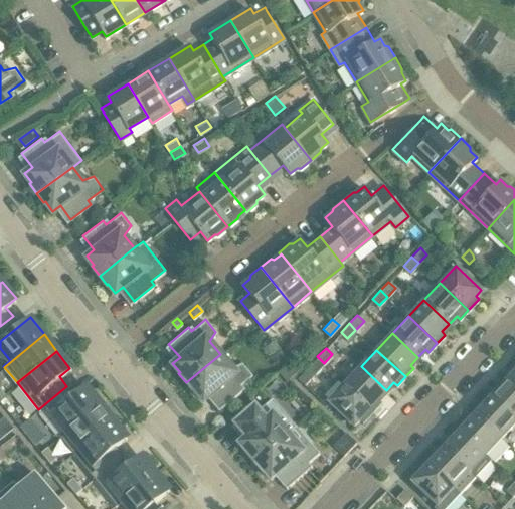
[(294,351),(287,357),(290,361),(293,365),(297,361),(300,359),(294,351)]
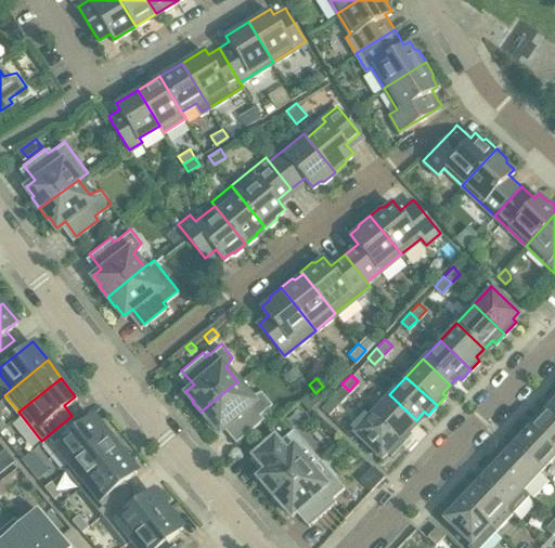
[(237,381),(201,412),(209,421),(210,420),(218,430),(227,423),(239,438),(259,420),(256,416),(271,404),(260,390),(248,394),(237,381)]
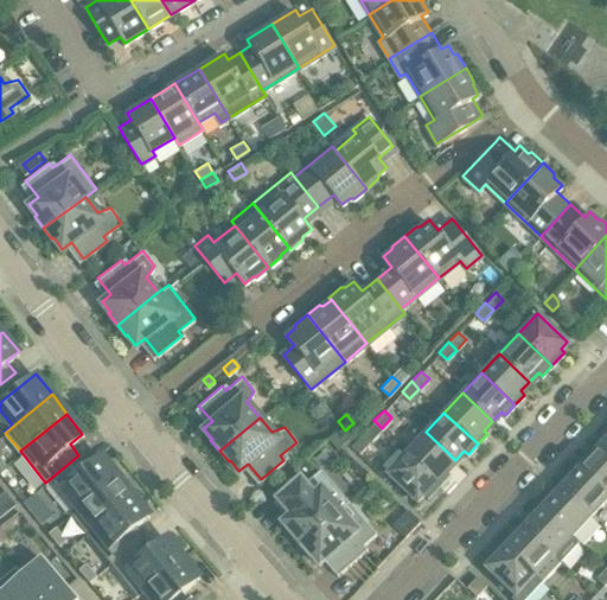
[(382,428),(374,420),(364,431),(372,439),(382,428)]
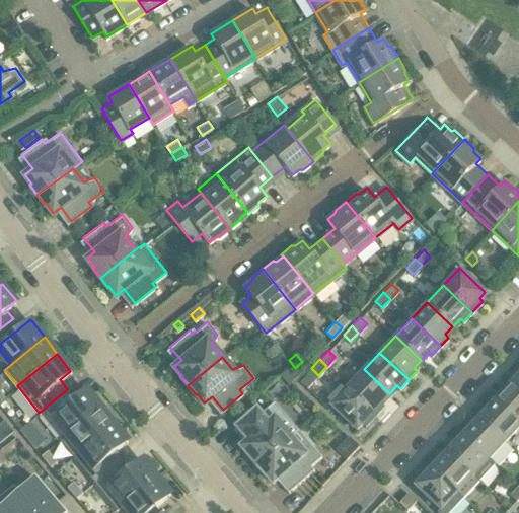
[(292,364),(287,369),(294,378),(299,373),(295,368),(292,364)]
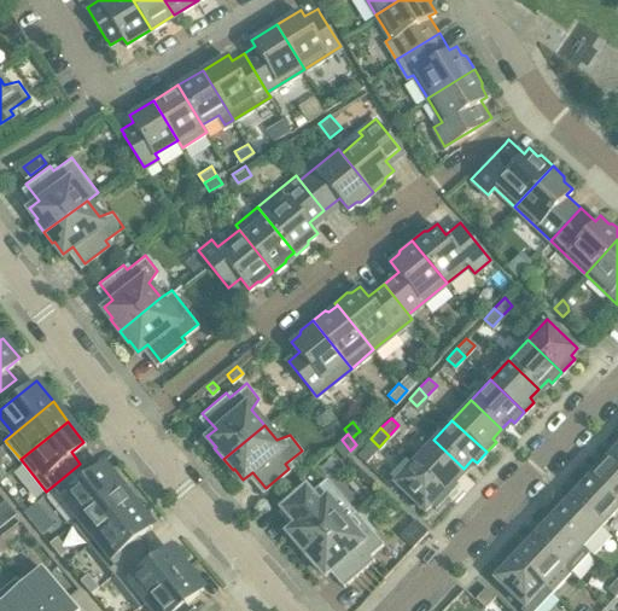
[(433,440),(414,460),(448,493),(459,482),(454,478),(464,469),(433,440)]
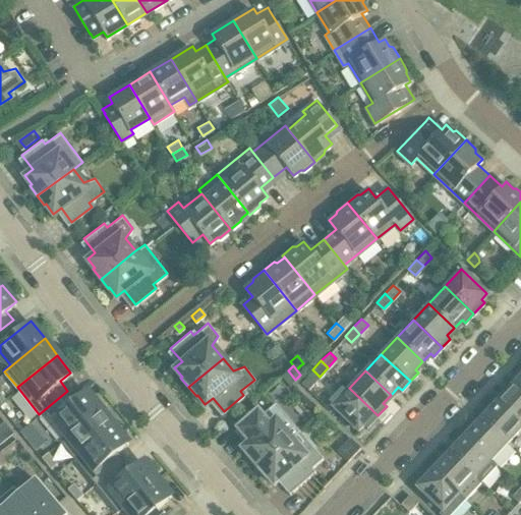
[(503,388),(494,397),(520,421),(520,390),(513,383),(506,391),(503,388)]
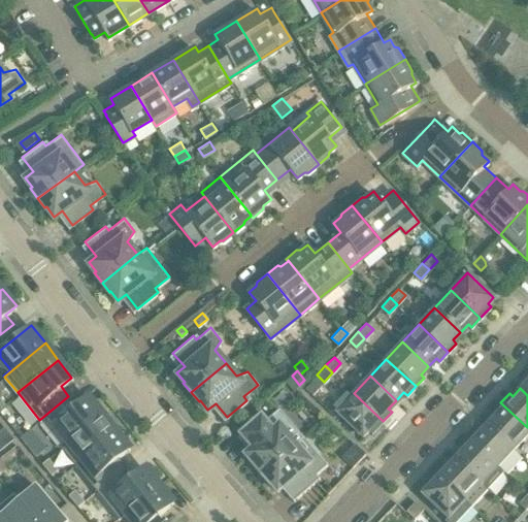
[(383,421),(354,393),(337,411),(363,435),(368,429),(372,432),(383,421)]
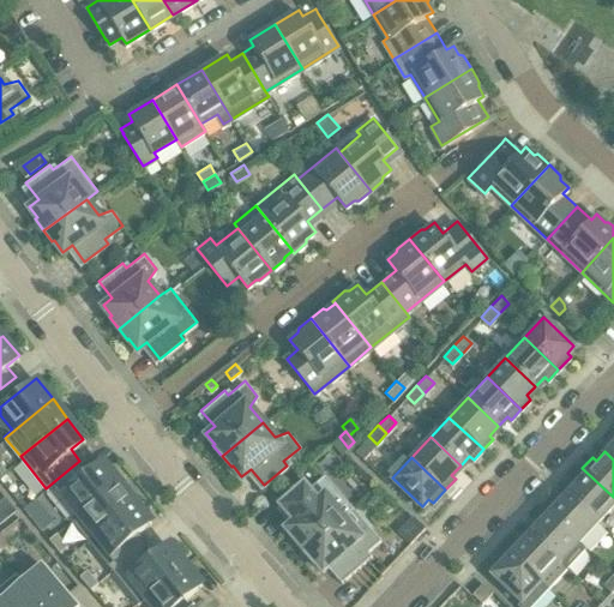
[(46,488),(47,490),(54,482),(78,512),(70,518),(71,520),(118,482),(101,461),(88,472),(79,461),(46,488)]
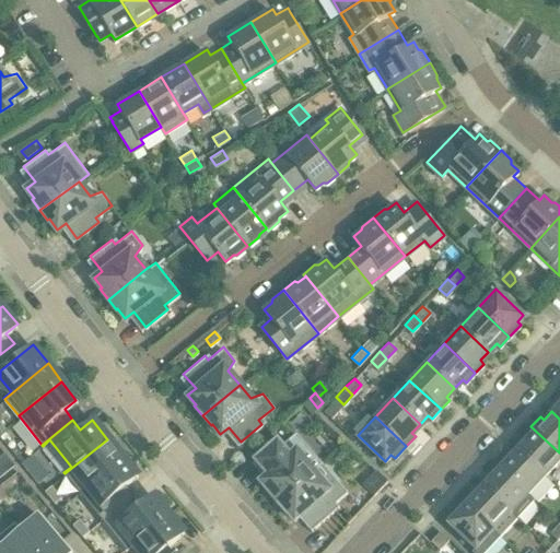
[(525,439),(517,448),(545,473),(559,457),(559,453),(531,426),(522,436),(525,439)]
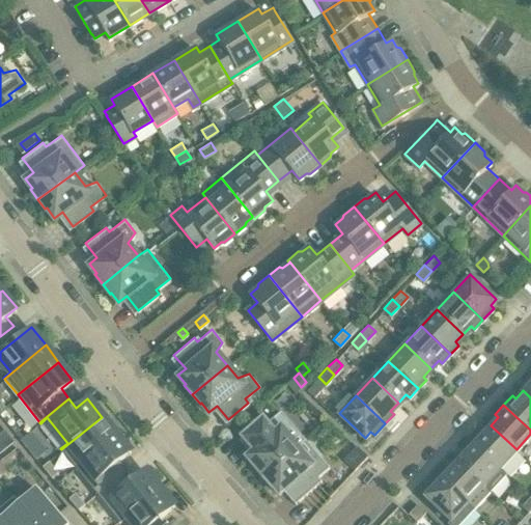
[(304,438),(279,410),(266,422),(261,418),(242,436),(254,449),(247,456),(254,465),(253,466),(261,475),(304,438)]
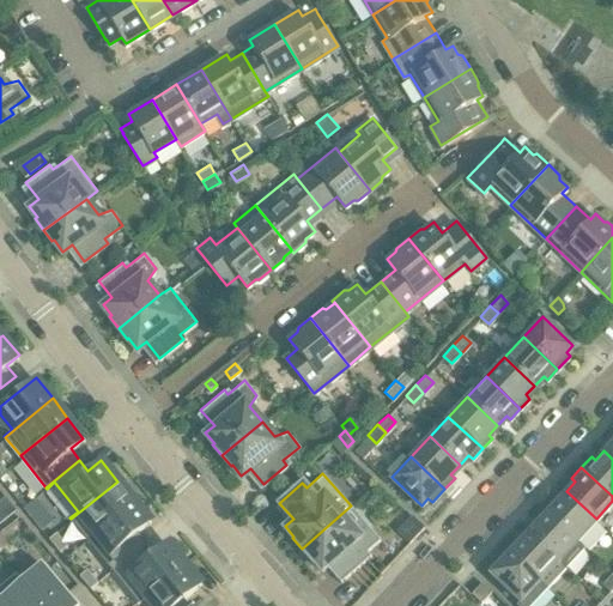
[(117,482),(71,519),(86,538),(132,501),(117,482)]
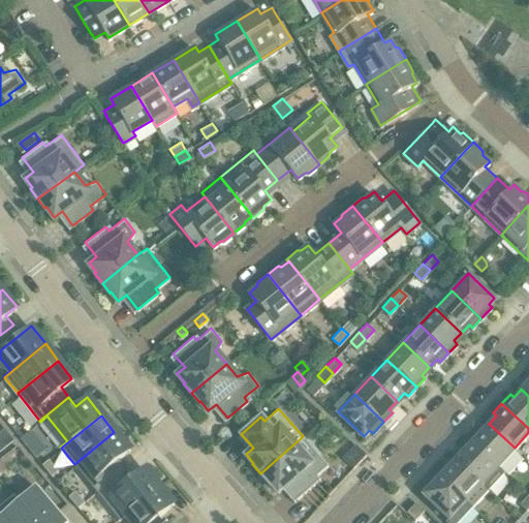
[(477,428),(469,437),(498,465),(515,448),(489,424),(481,431),(477,428)]
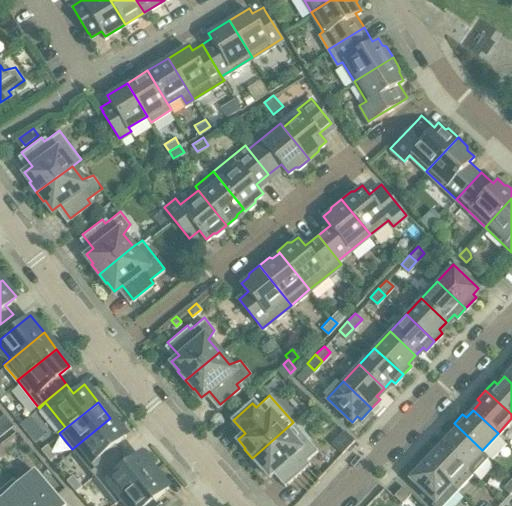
[(4,412),(0,415),(0,430),(2,432),(13,423),(4,412)]
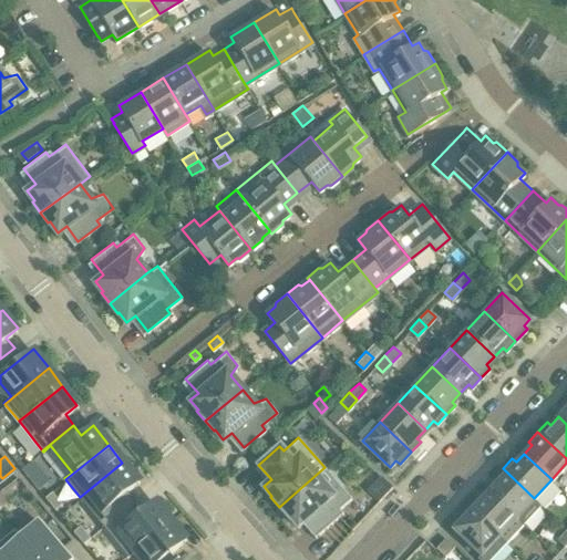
[(38,463),(33,457),(22,466),(27,472),(38,463)]
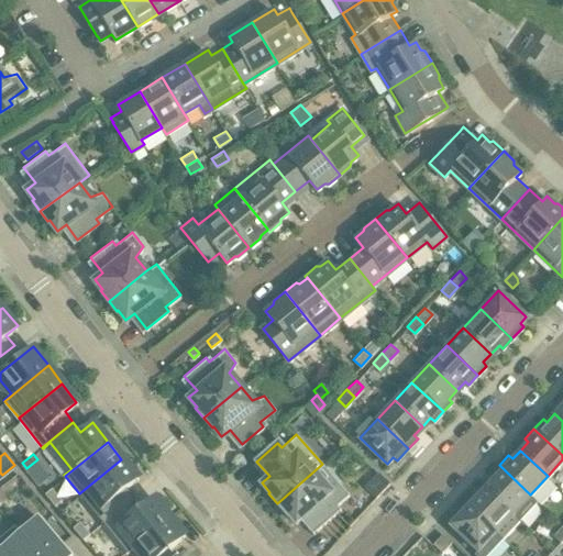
[(121,459),(79,493),(102,522),(132,498),(135,495),(128,485),(135,478),(121,459)]
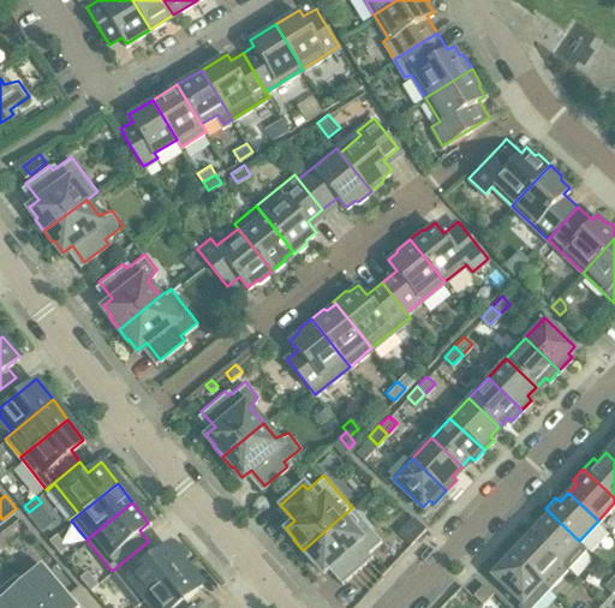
[(352,507),(303,550),(312,561),(314,560),(323,571),(332,562),(346,578),(368,559),(364,554),(381,540),(352,507)]
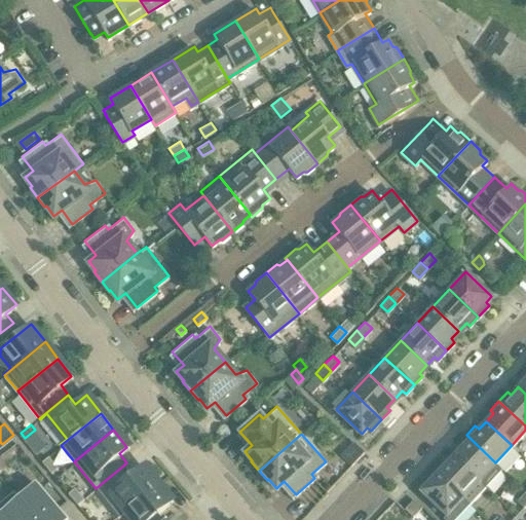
[(461,447),(454,455),(486,485),(501,468),(495,462),(466,435),(458,444),(461,447)]
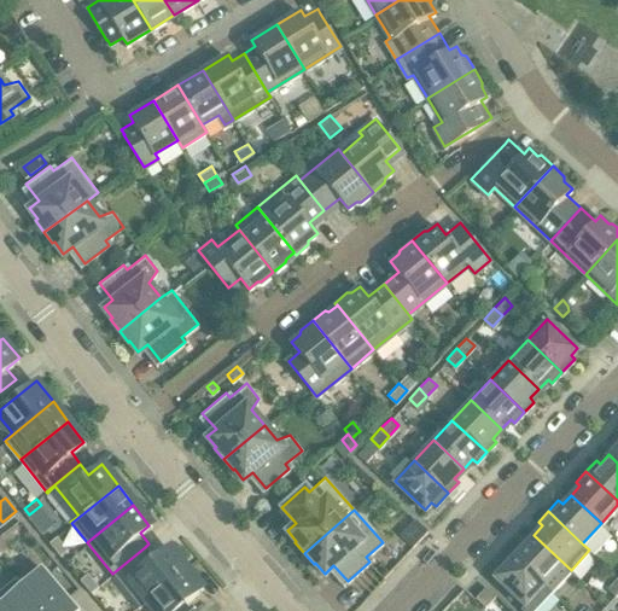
[(401,533),(413,545),(427,529),(415,517),(401,533)]
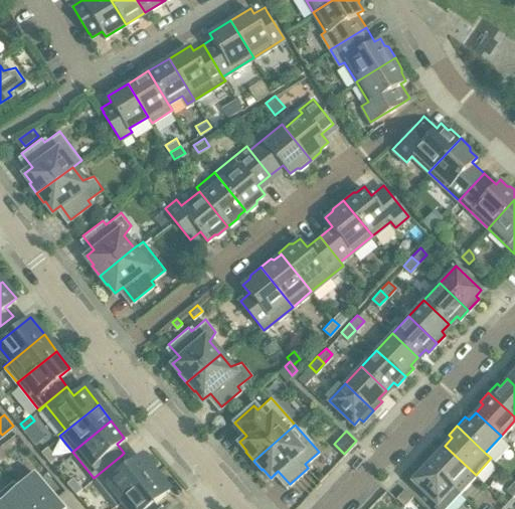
[(47,445),(41,450),(50,461),(56,456),(47,445)]
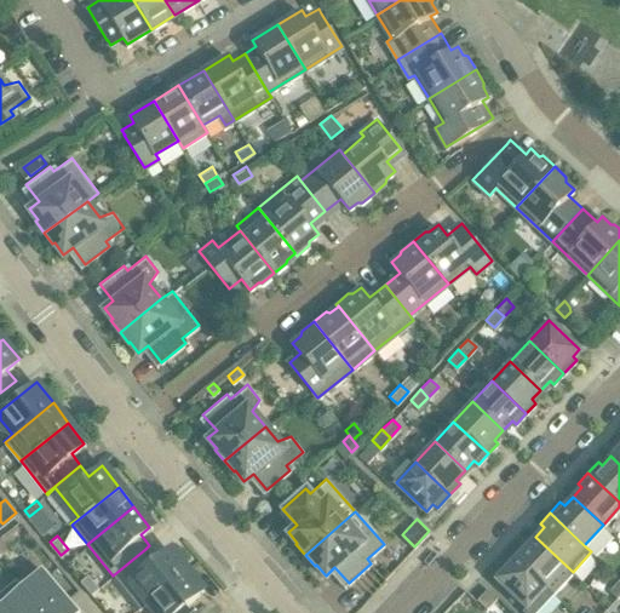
[(522,542),(512,553),(554,591),(573,572),(535,537),(526,546),(522,542)]
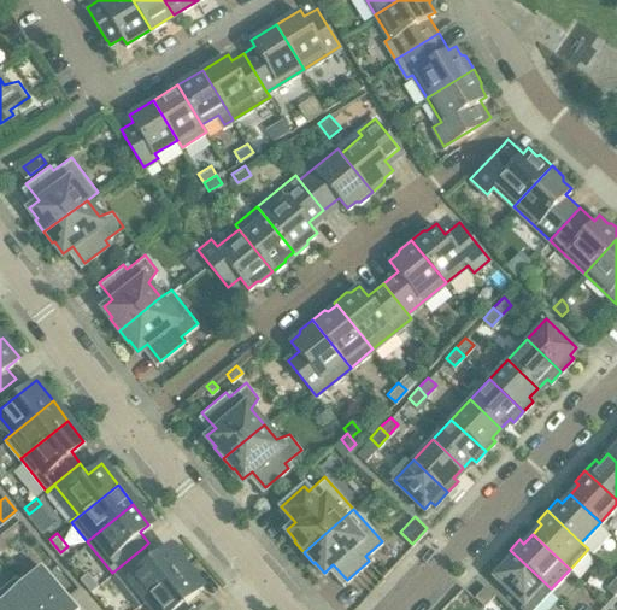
[(145,546),(112,573),(137,604),(187,564),(170,544),(153,557),(145,546)]
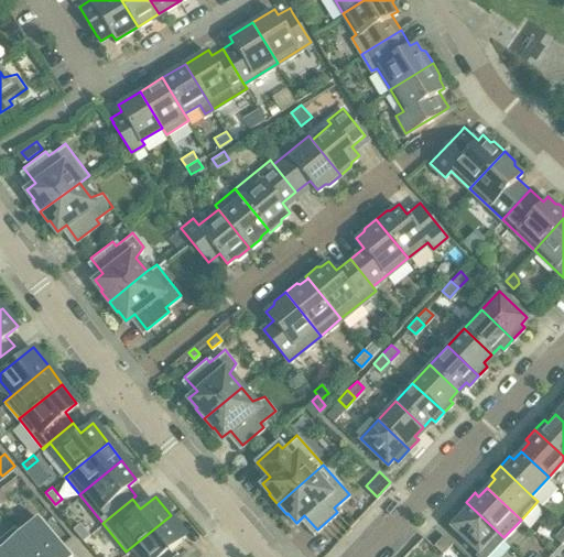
[(485,556),(503,537),(466,502),(454,514),(457,519),(452,525),(478,549),(475,553),(478,556),(485,556)]
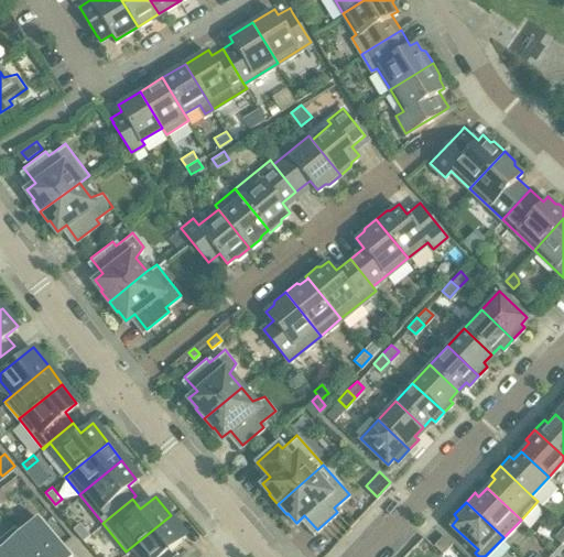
[(63,544),(39,515),(20,531),(14,524),(13,525),(40,556),(73,556),(63,545),(63,544)]
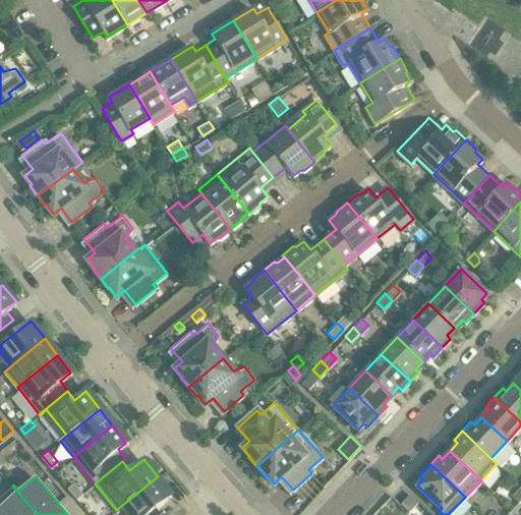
[(116,510),(117,511),(123,506),(130,514),(157,514),(160,512),(156,507),(171,494),(158,476),(116,510)]
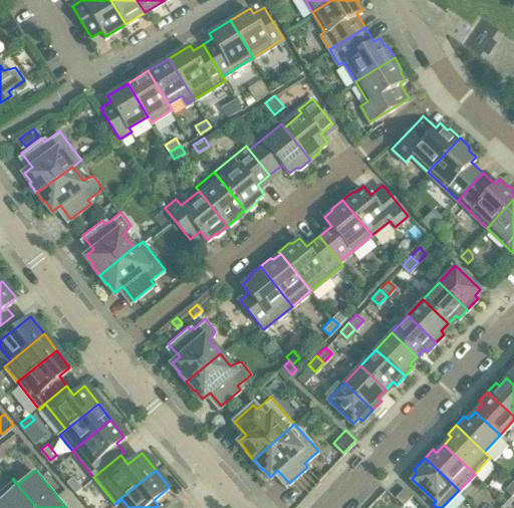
[(82,486),(73,475),(66,480),(75,491),(82,486)]
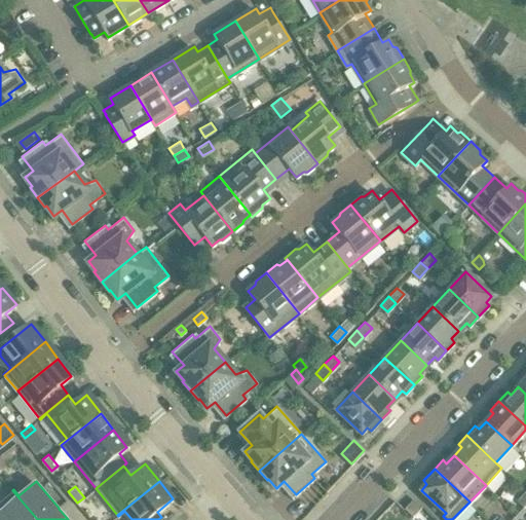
[(37,519),(12,490),(0,499),(0,508),(10,519),(37,519)]
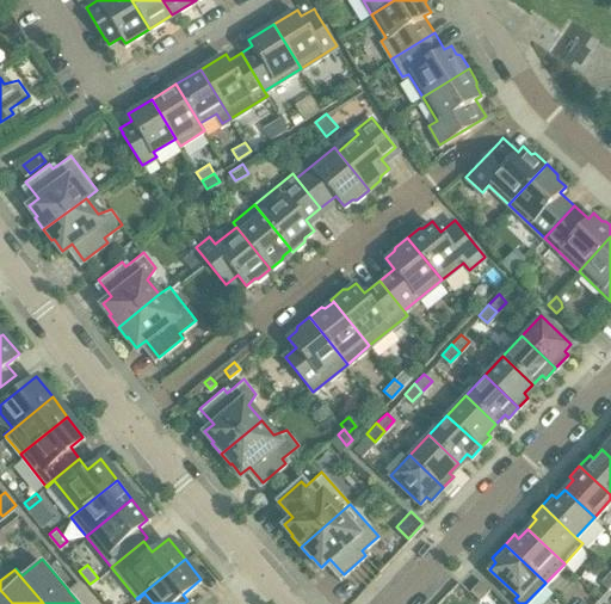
[(610,584),(610,569),(600,580),(609,587),(610,584)]
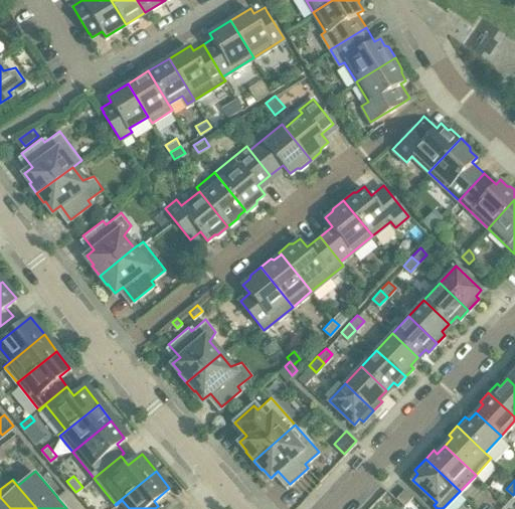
[(405,487),(396,496),(404,504),(413,494),(405,487)]
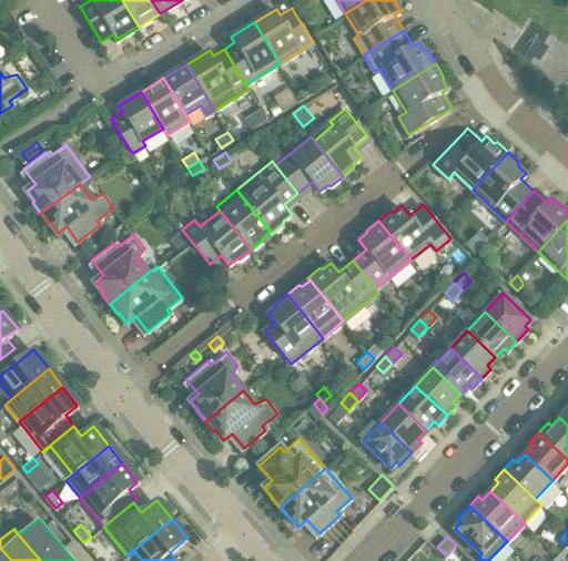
[(11,560),(0,548),(0,560),(11,560)]
